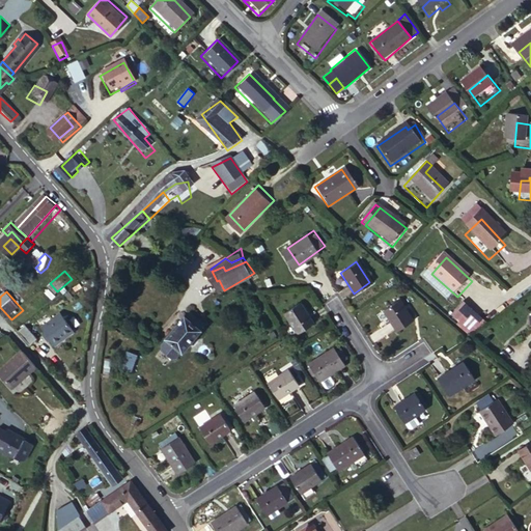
[(304,297),(287,307),(301,329),(318,319),(304,297)]
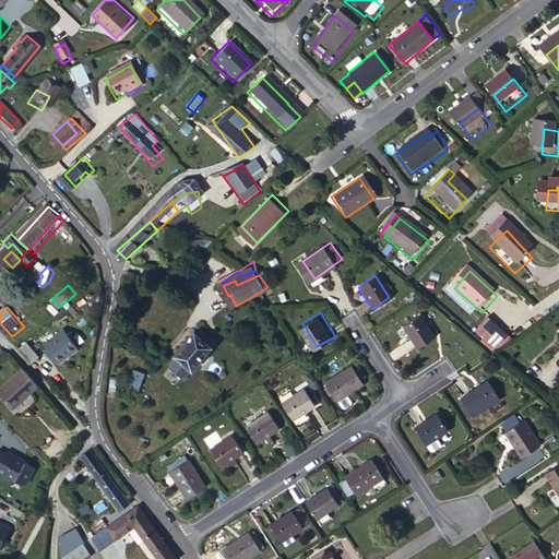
[(419,317),(403,328),(415,348),(432,337),(419,317)]
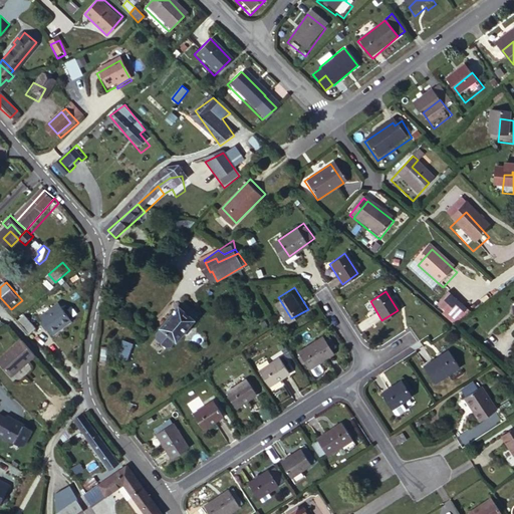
[(437,308),(457,325),(470,310),(451,292),(437,308)]
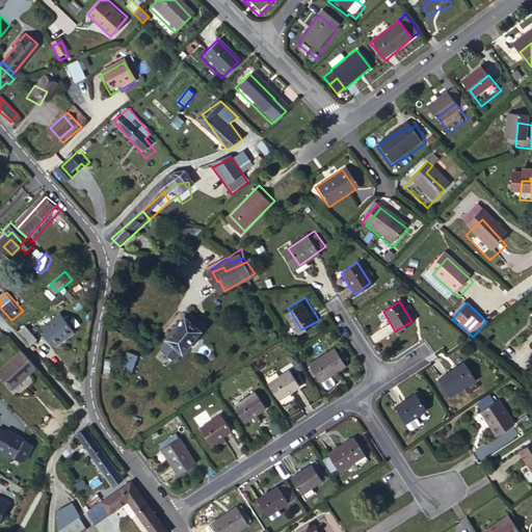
[(64,314),(46,329),(62,349),(80,333),(64,314)]
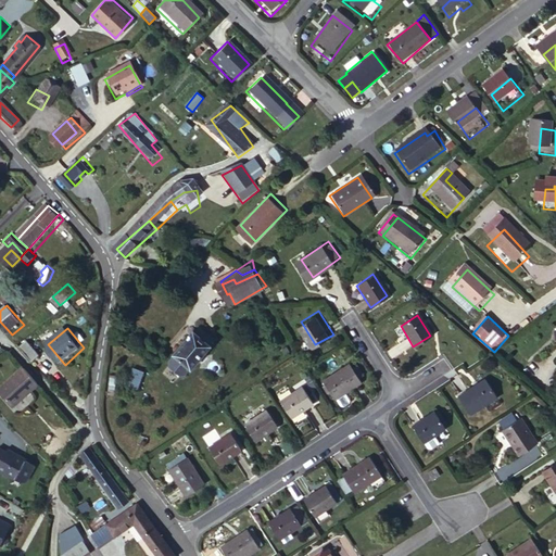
[(204,329),(200,335),(213,348),(218,342),(204,329)]
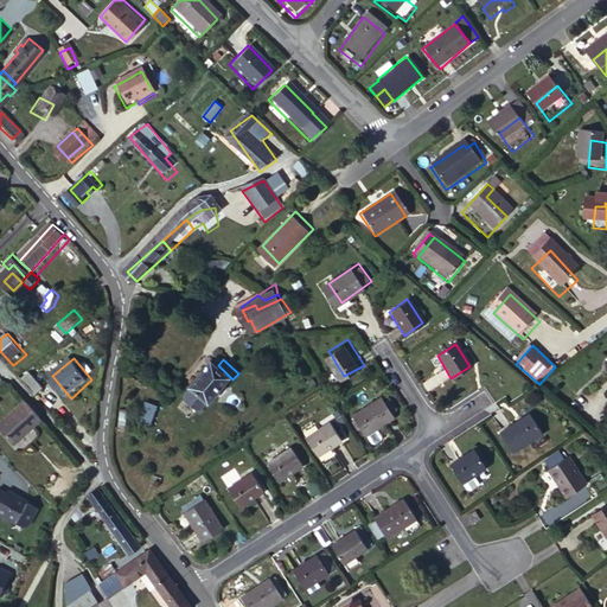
[(209,404),(212,407),(235,382),(232,379),(218,365),(216,363),(192,387),(193,388),(209,404)]
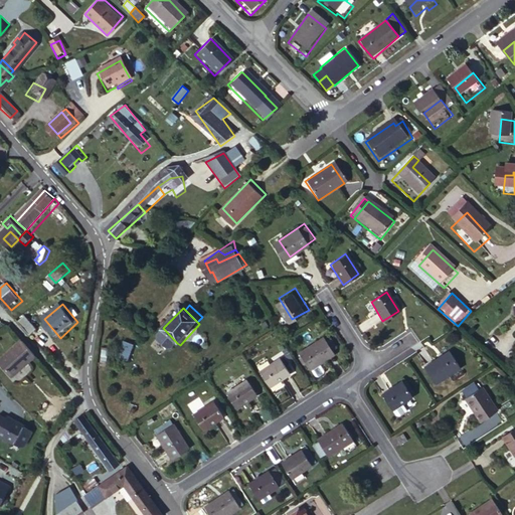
[(24,325),(36,339),(42,334),(30,320),(24,325)]
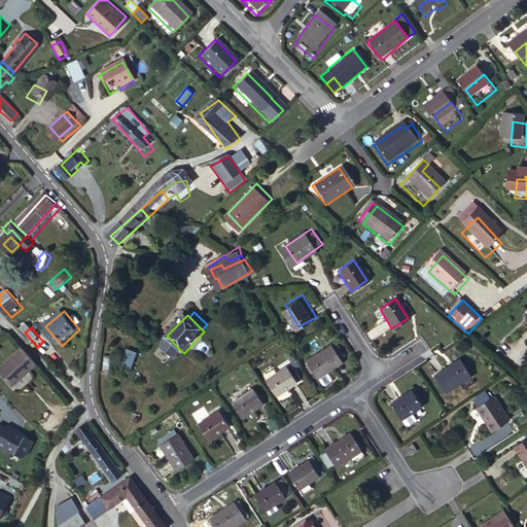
[(175,356),(181,351),(168,337),(162,342),(162,346),(172,356),(175,356)]
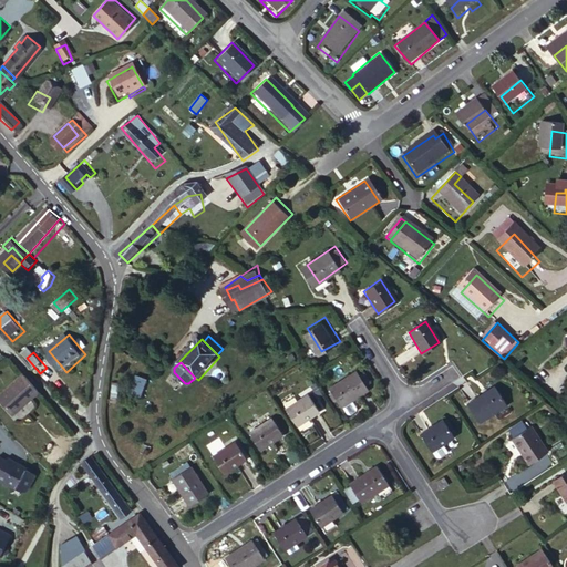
[(357,368),(329,384),(340,403),(341,401),(350,395),(367,384),(357,368)]
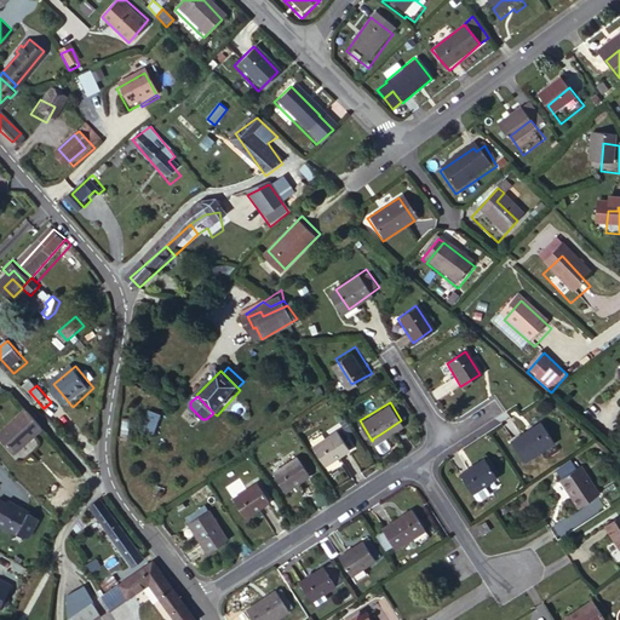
[(28,442),(42,429),(26,408),(0,430),(0,437),(12,451),(26,438),(28,442)]
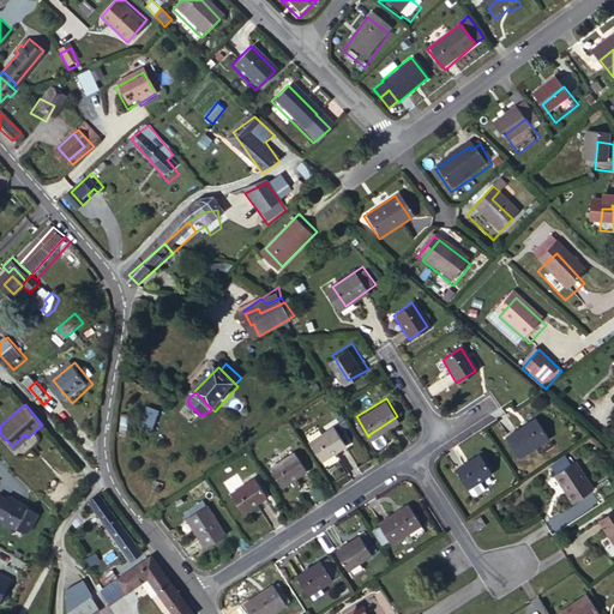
[(535,415),(504,434),(517,453),(547,434),(535,415)]
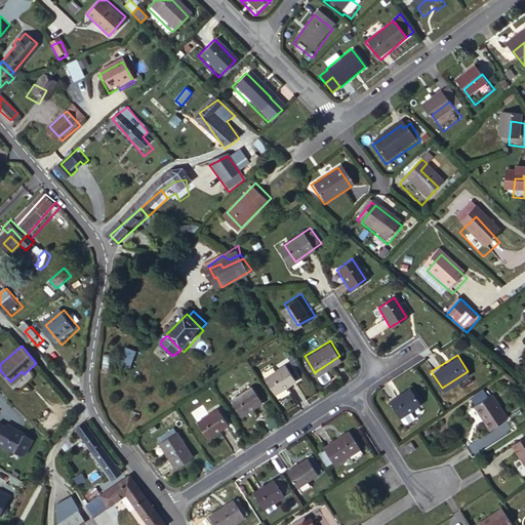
[(329,373),(324,366),(316,371),(320,378),(323,379),(328,376),(329,373)]
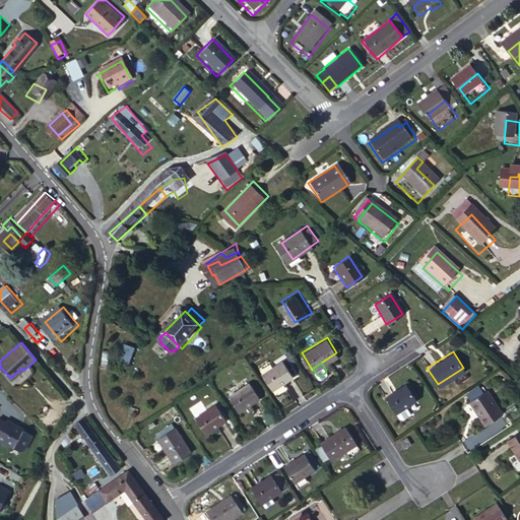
[(286,366),(266,379),(276,393),(297,380),(286,366)]
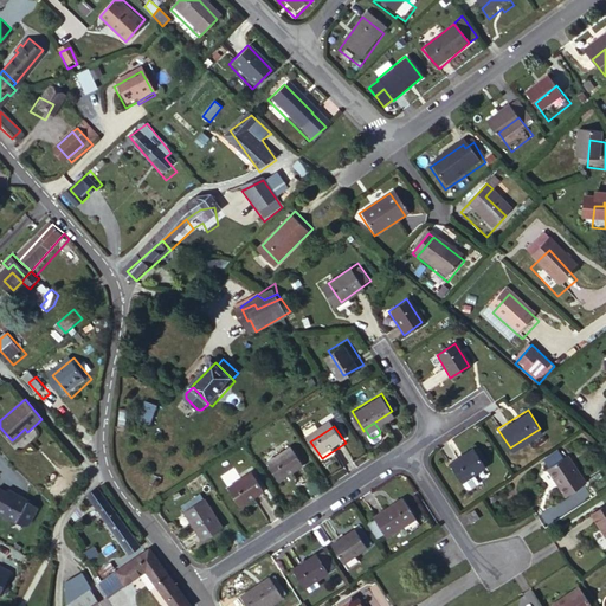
[(475,443),(469,446),(482,464),(487,461),(475,443)]
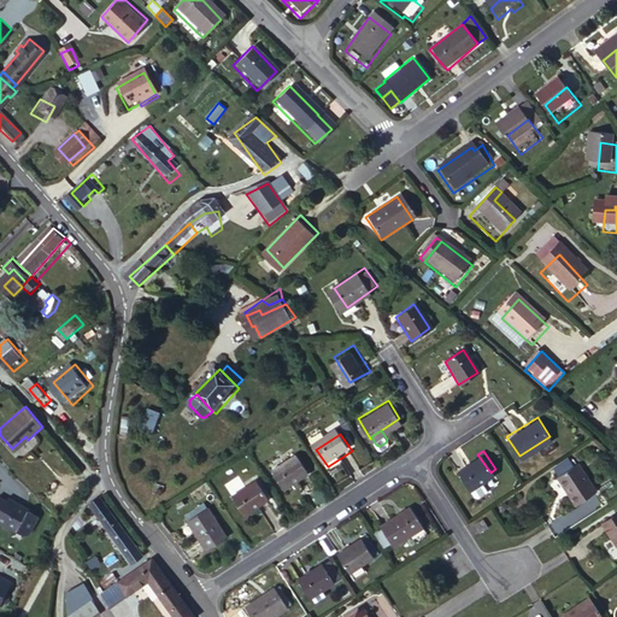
[(477,454),(454,470),(465,488),(466,488),(470,494),(474,495),(483,489),(477,481),(491,472),(477,454)]
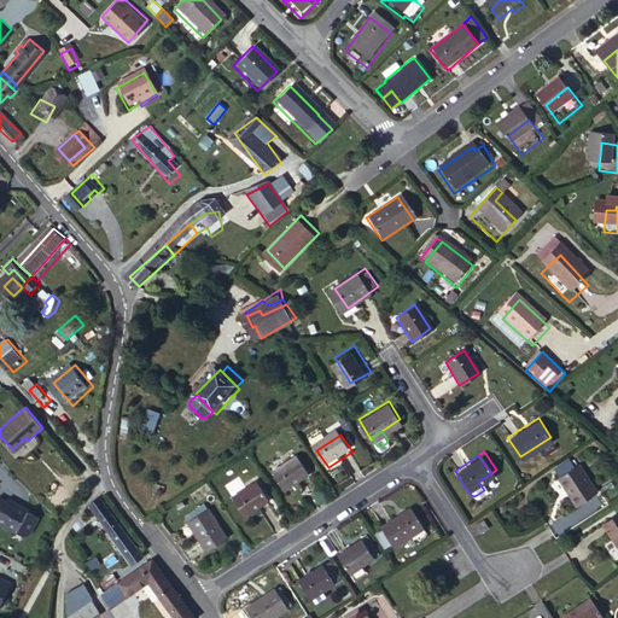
[(299,460),(275,476),(287,496),(314,481),(299,460)]
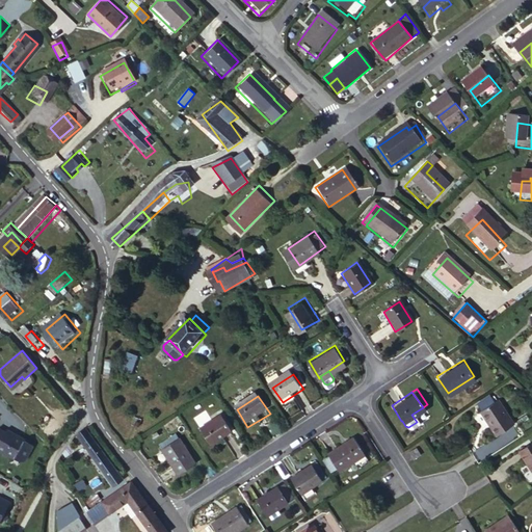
[(500,397),(480,410),(495,433),(514,420),(500,397)]
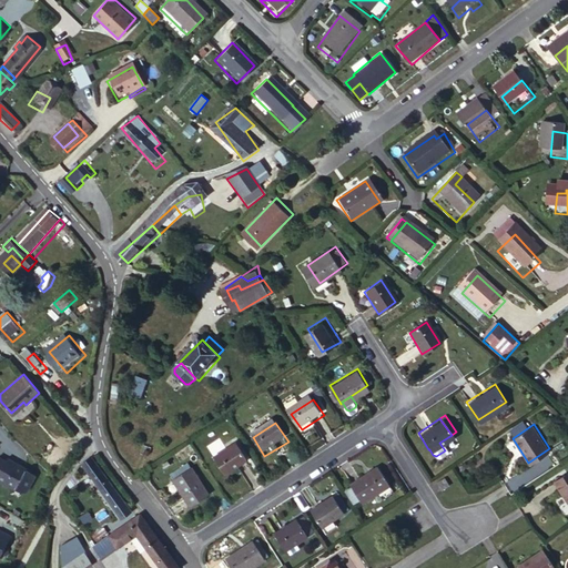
[(239,447),(216,462),(229,480),(251,466),(239,447)]
